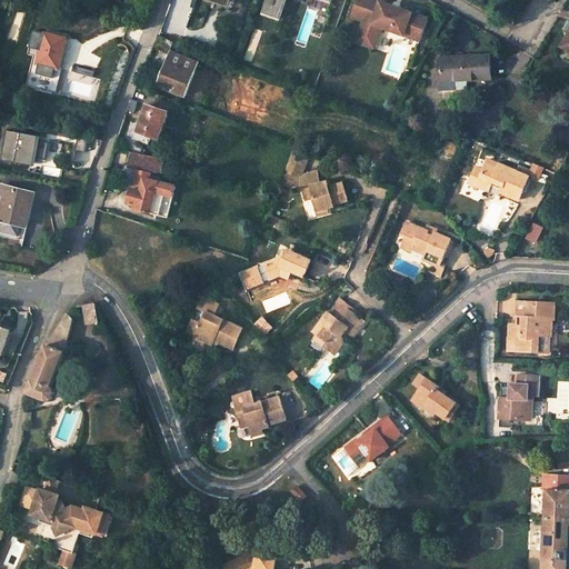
[(171,0),(165,31),(186,36),(193,0),(171,0)]
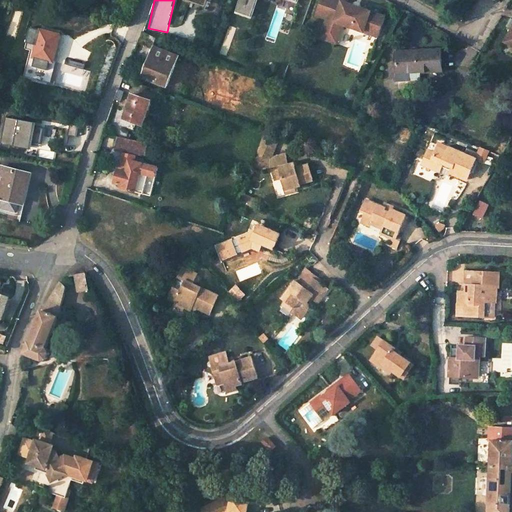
[(239,0),(235,12),(250,18),(256,0),(239,0)]
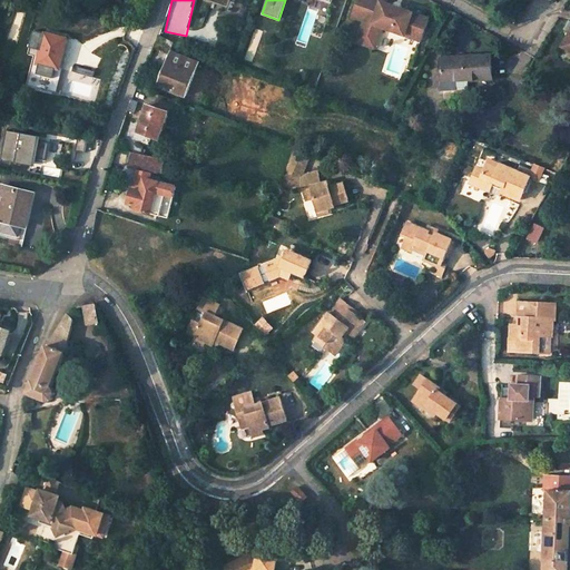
[(369,0),(357,0),(352,18),(363,22),(361,28),(380,35),(382,29),(411,39),(420,42),(429,20),(381,3),(380,5),(369,0)]
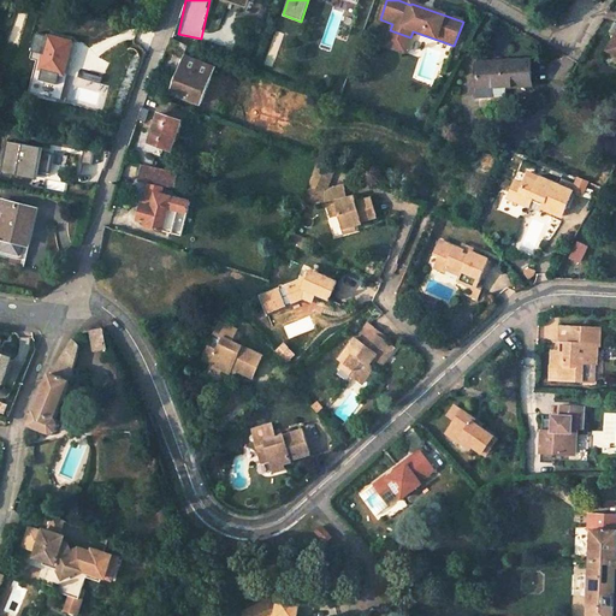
[(410,37),(390,30),(384,47),(404,54),(410,37)]
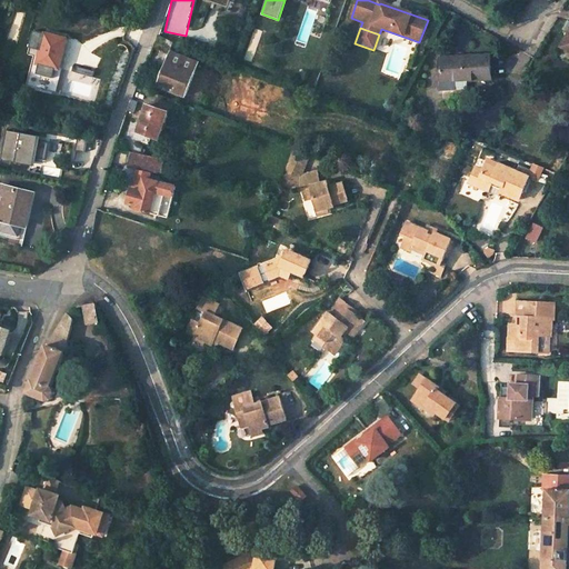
[(65,40),(42,35),(36,65),(39,65),(55,68),(58,55),(61,56),(65,40)]
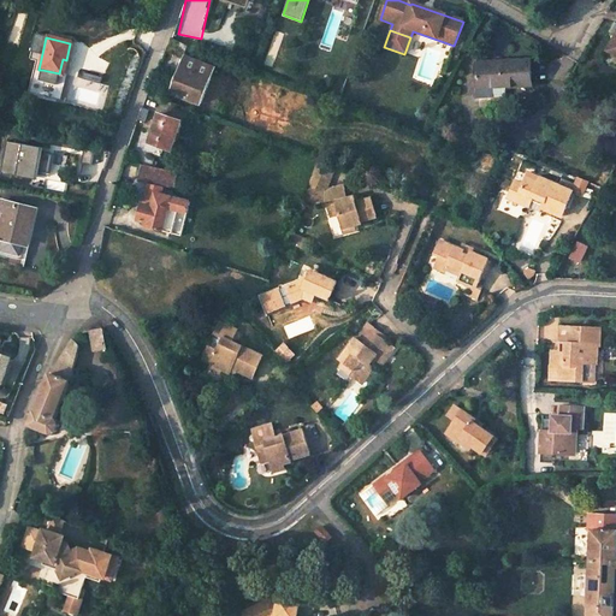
[(171,41),(167,52),(185,58),(189,47),(171,41)]
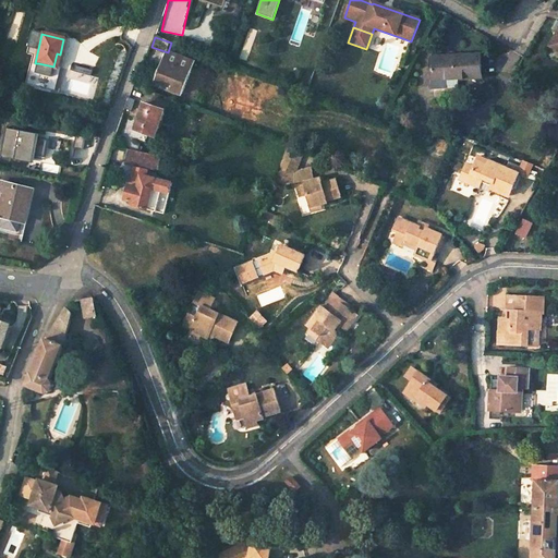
[(408,49),(411,41),(402,38),(399,46),(408,49)]
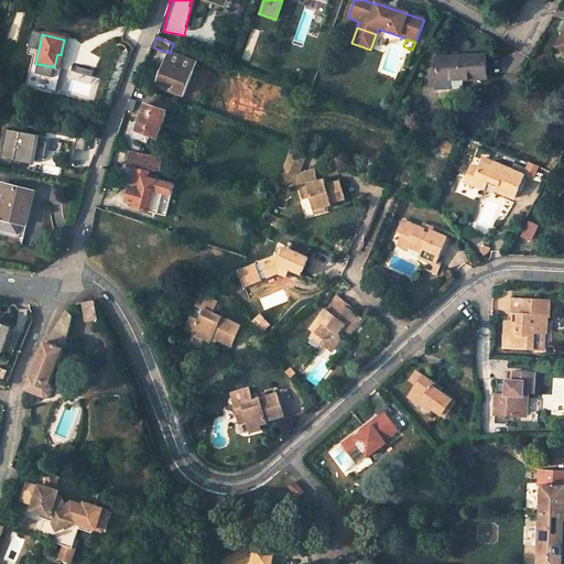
[(198,63),(171,53),(159,86),(185,97),(198,63)]
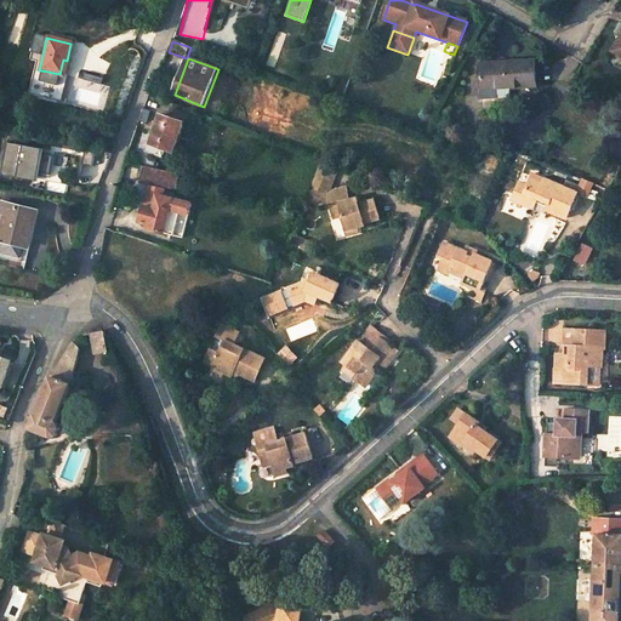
[(67,61),(63,60),(60,74),(43,70),(41,78),(64,83),(69,62),(67,61)]
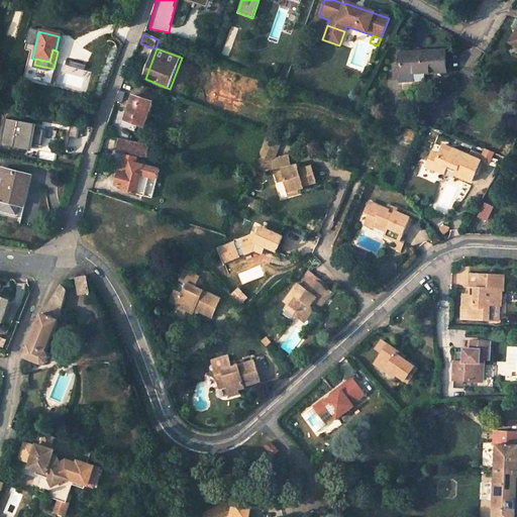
[(445,49),(401,52),(402,78),(415,78),(415,71),(446,69),(445,49)]
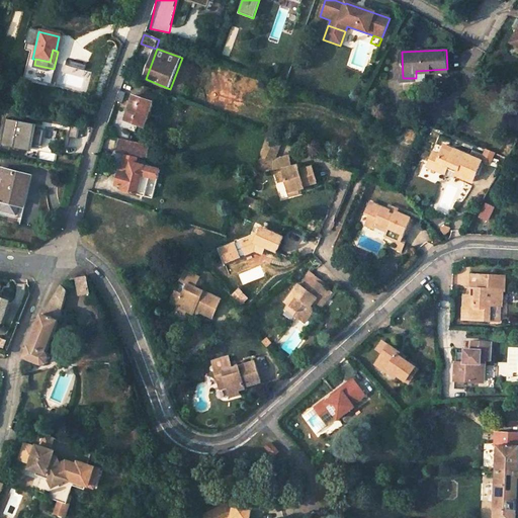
[(130,102),(126,111),(130,112),(125,121),(145,128),(155,104),(135,96),(133,103),(130,102)]
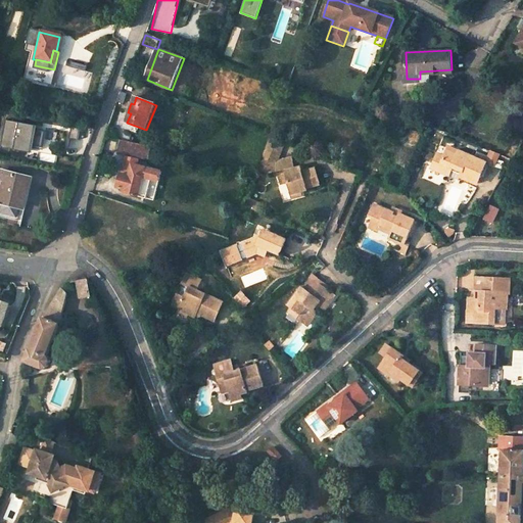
[(1,146),(44,153),(49,128),(6,120),(1,146)]
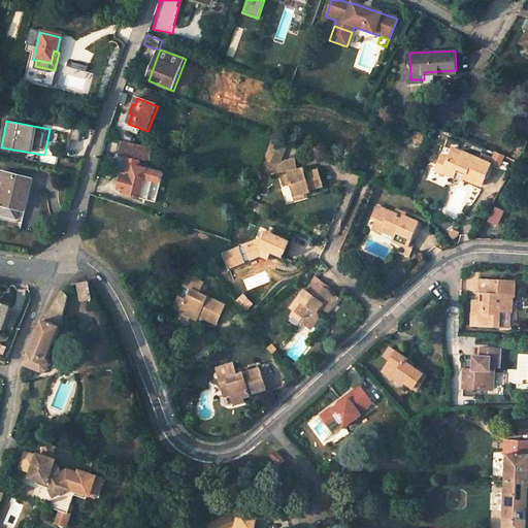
[(288,143),(273,136),(261,169),(283,177),(284,185),(291,183),(295,196),(304,193),(310,192),(309,188),(323,185),(319,170),(306,173),(304,168),(299,169),(296,159),(279,163),(288,143)]
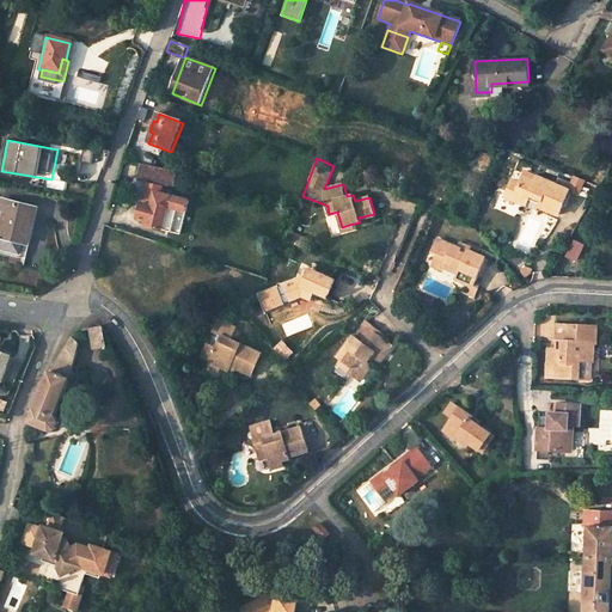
[(142,164),(140,177),(173,183),(176,171),(142,164)]
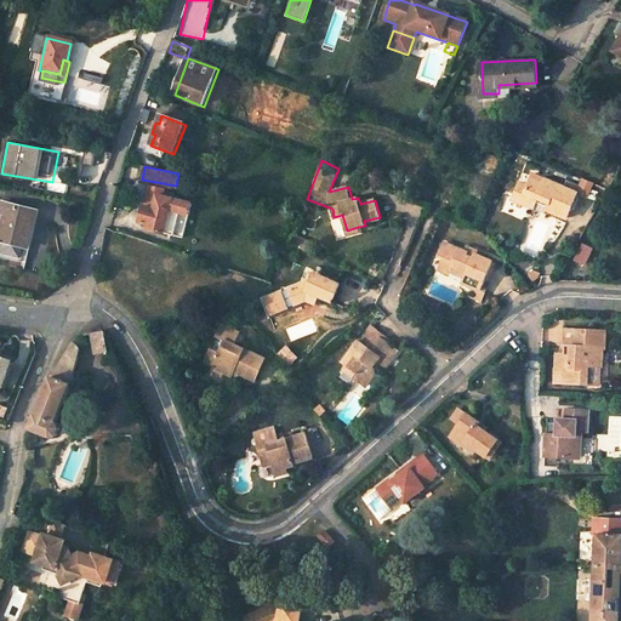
[(522,199),(534,205),(539,195),(550,201),(547,208),(567,216),(577,192),(546,178),(543,183),(531,178),(528,186),(519,182),(514,193),(522,197),(522,199)]
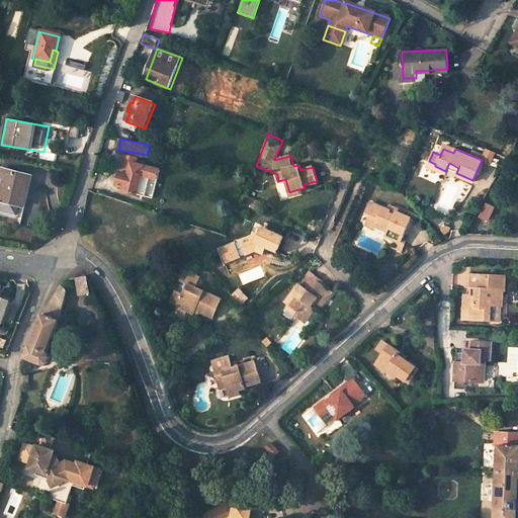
[(5,168),(0,191),(0,211),(21,217),(26,194),(23,193),(28,175),(20,173),(20,172),(5,168)]
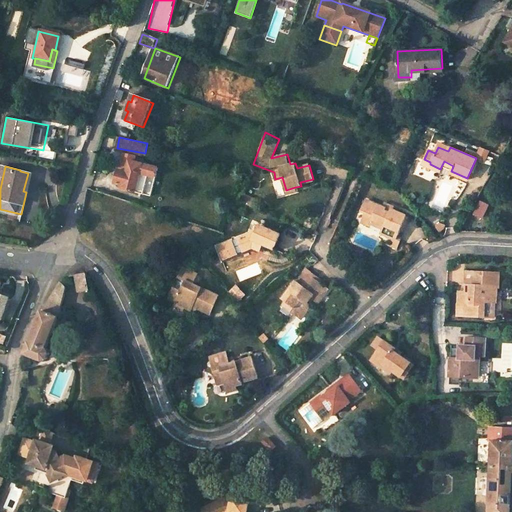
[(120,170),(116,183),(124,186),(123,189),(135,193),(141,173),(130,169),(128,172),(120,170)]
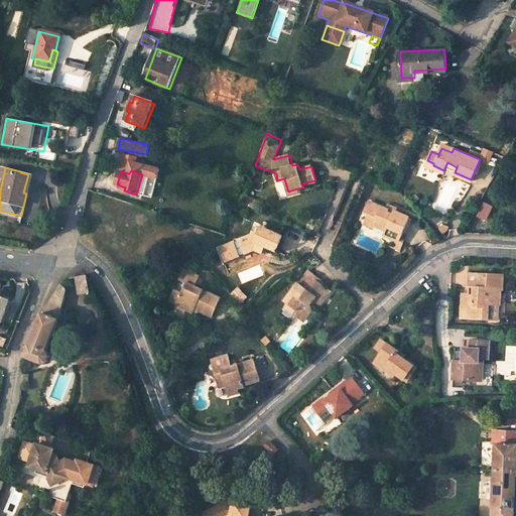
[(355,178),(350,188),(357,191),(361,181),(355,178)]
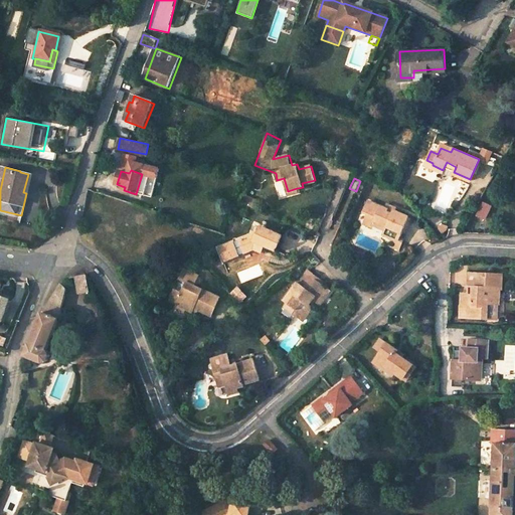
[(243,193),(239,202),(258,210),(261,202),(243,193)]
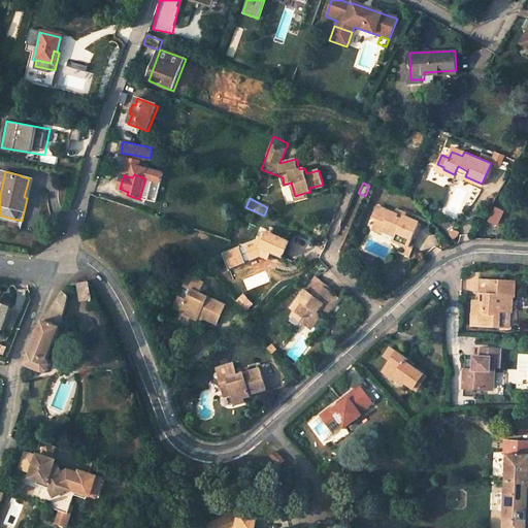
[(378,206),(373,218),(377,220),(372,229),(384,233),(384,231),(396,236),(394,240),(402,244),(408,246),(409,244),(419,222),(404,217),(402,220),(396,217),(397,215),(395,213),(378,206)]
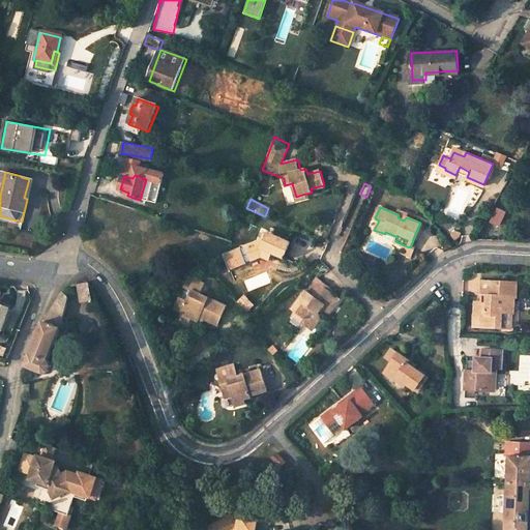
[(398,217),(404,221),(406,217),(407,214),(399,210),(396,214),(399,215),(398,217)]
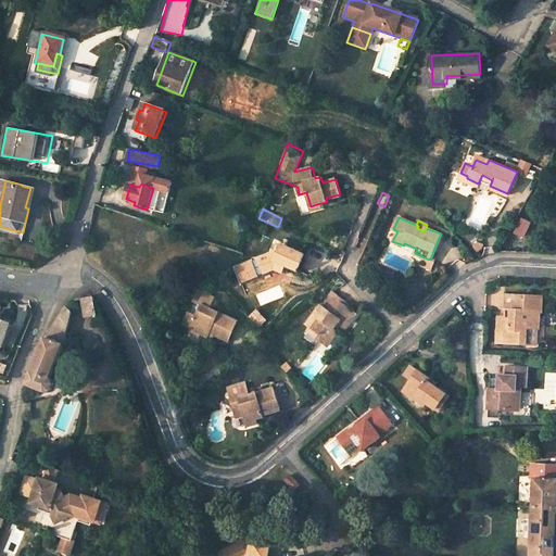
[(280,252),(260,260),(264,273),(275,269),(283,274),(287,265),(300,270),(306,255),(283,245),(280,252)]
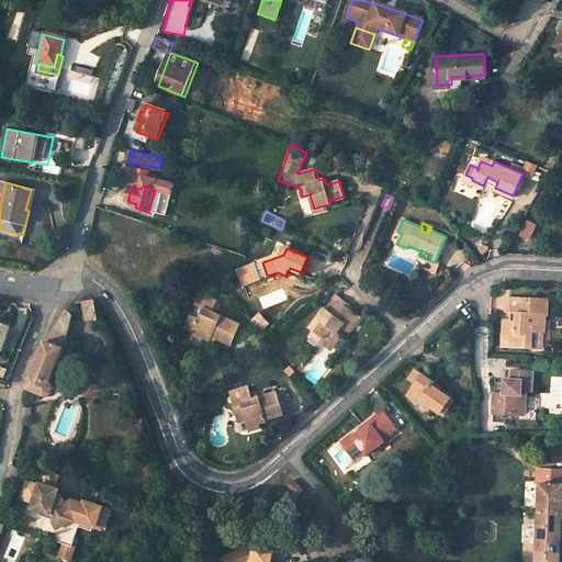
[(436,260),(435,262),(428,260),(425,267),(436,271),(440,261),(436,260)]
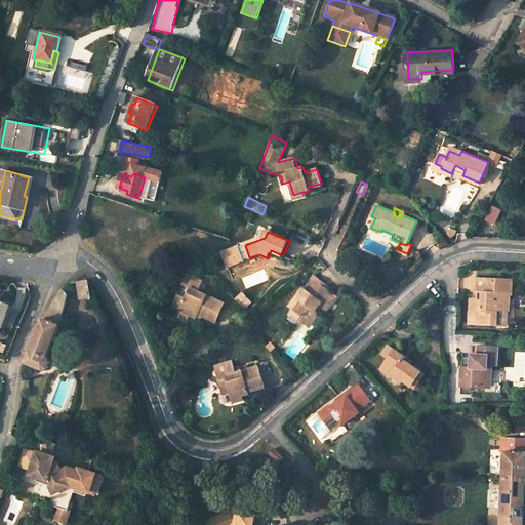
[(187,275),(177,294),(185,297),(189,289),(196,292),(201,281),(187,275)]
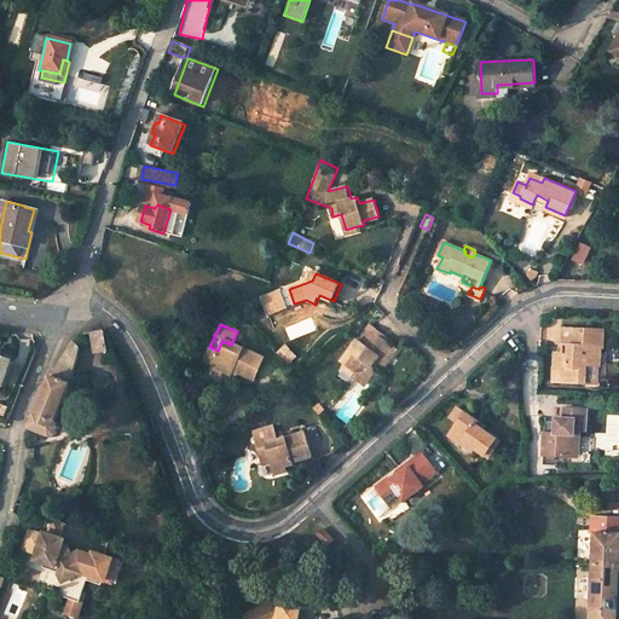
[(561,351),(550,350),(550,364),(559,364),(557,379),(596,380),(597,360),(599,360),(600,327),(560,325),(559,343),(561,343),(568,343),(567,351),(561,351)]
